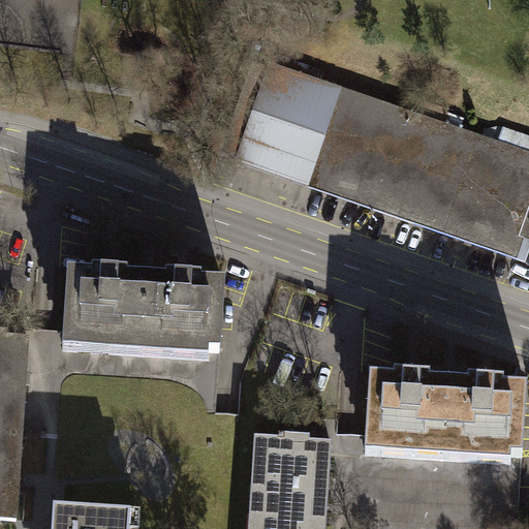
[(528,161),(275,71),(244,158),(526,259),(528,250),(528,161)]
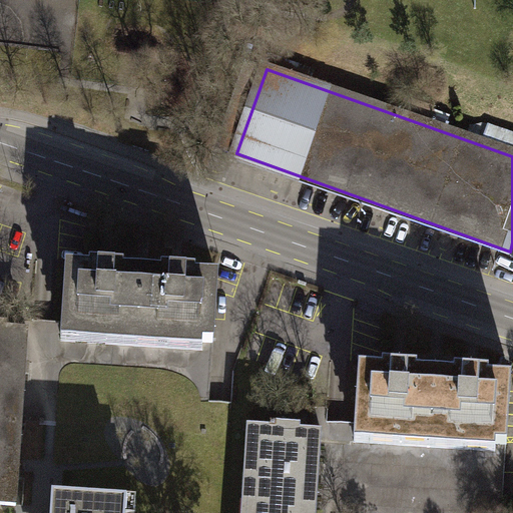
[(67,272),(64,343),(141,346),(144,276),(124,275),(125,269),(94,267),(94,274),(67,272)]
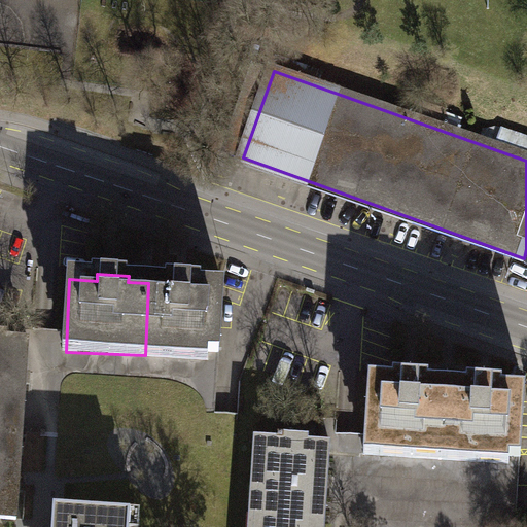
[(148,283),(145,355),(224,358),(227,286),(207,285),(207,280),(168,278),(168,283),(148,283)]
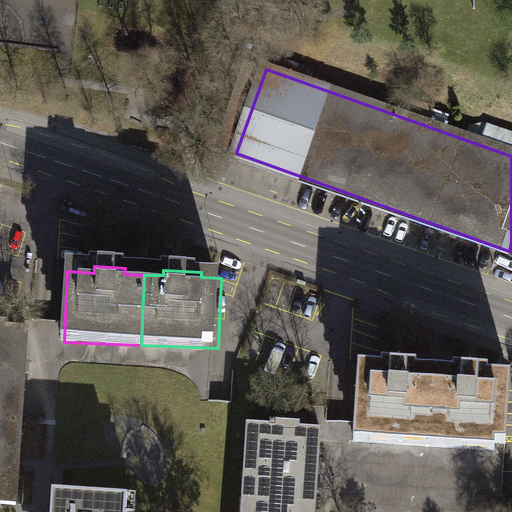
[(0,413),(31,416),(37,335),(16,333),(16,327),(0,325),(0,413)]
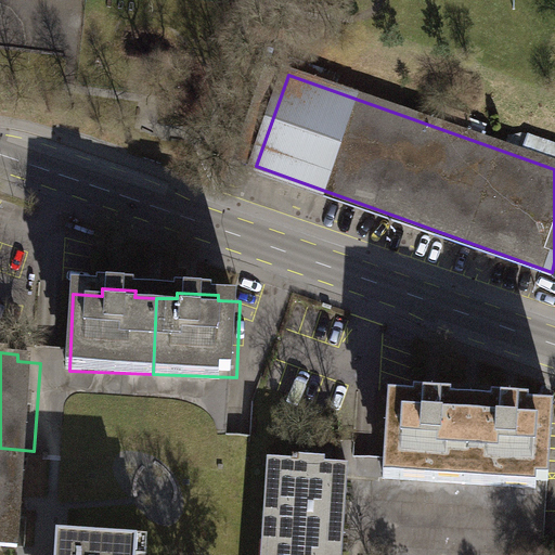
[(385,402),(382,474),(472,477),(475,407),(459,405),(459,399),(409,397),(409,403),(385,402)]
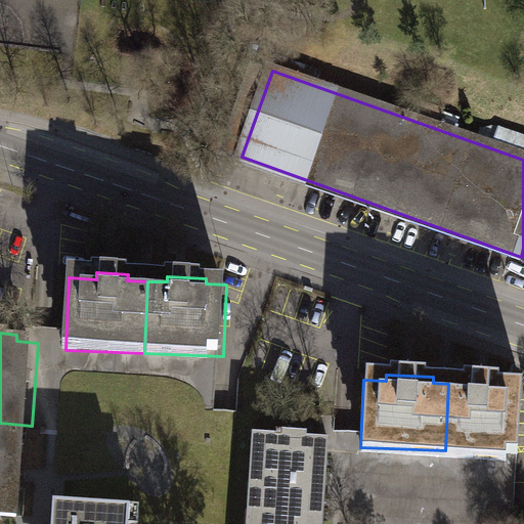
[(448,384),(445,450),(519,453),(521,387),(500,386),(501,381),(468,380),(468,385),(448,384)]
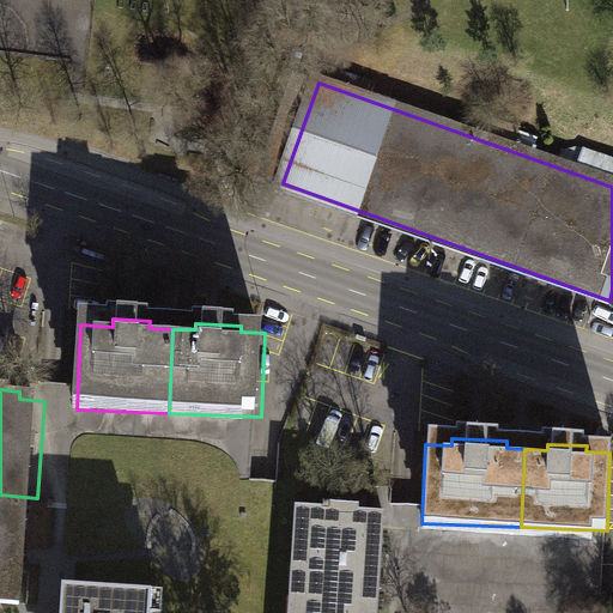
[(37,498),(0,495),(0,610),(29,612),(37,498)]
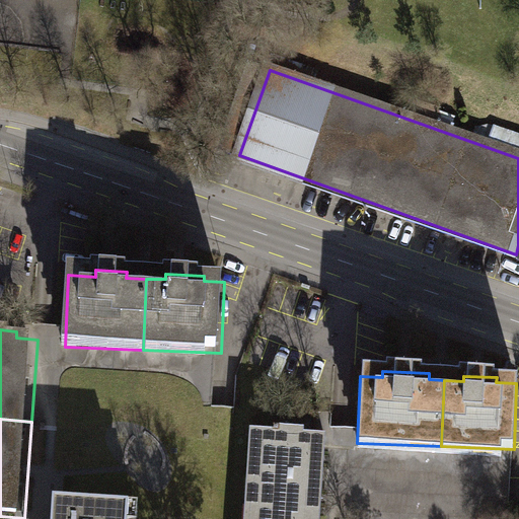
[(274,425),(250,423),(243,511),(320,516),(326,430),(305,428),(305,423),(275,421),(274,425)]
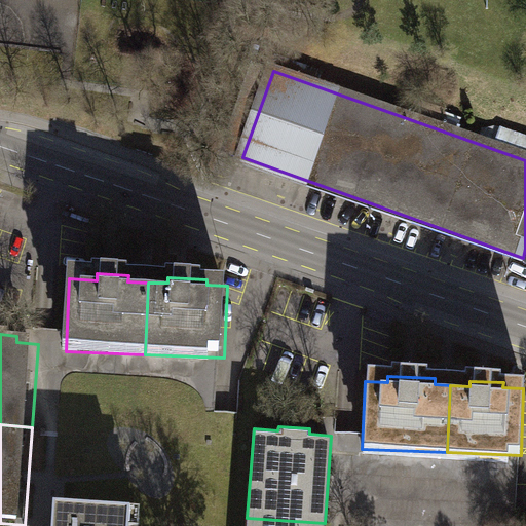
[(141,500),(52,495),(50,525),(129,525),(129,522),(140,522),(141,500)]
